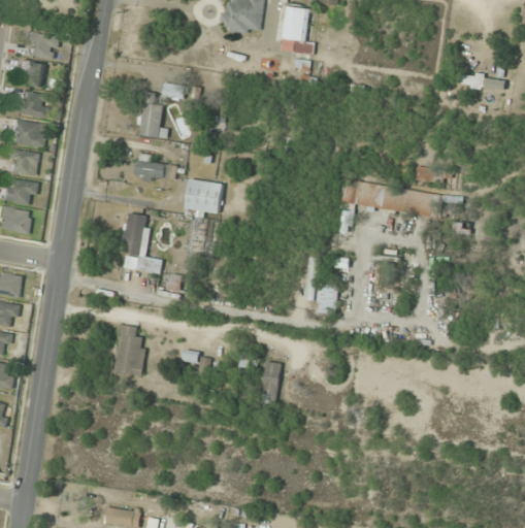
[(262,0),(223,0),(223,32),(261,33),(262,0)]
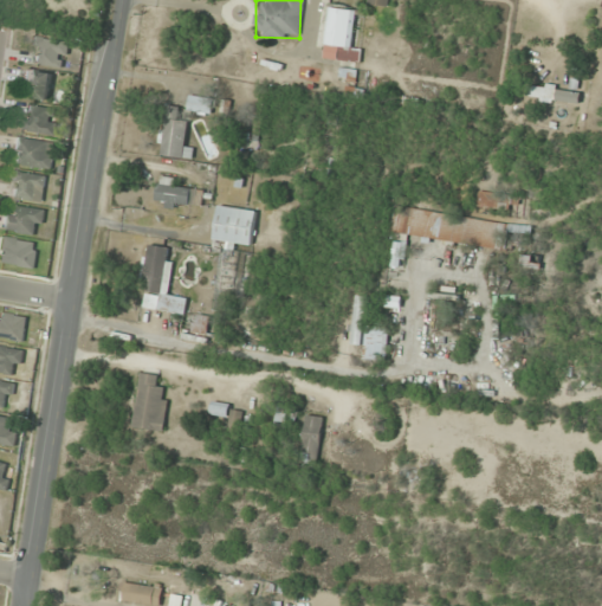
[(354,11),(327,7),(321,59),(356,63),(357,50),(349,49),(354,11)]
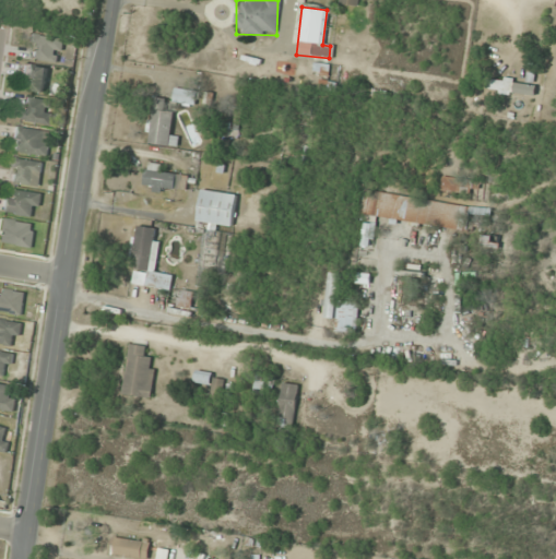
[(58,62),(60,38),(26,34),(24,59),(58,62)]
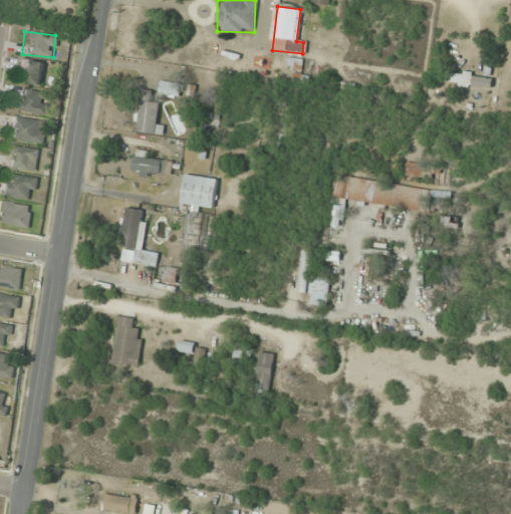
[(39,85),(42,62),(18,59),(17,73),(26,74),(24,83),(39,85)]
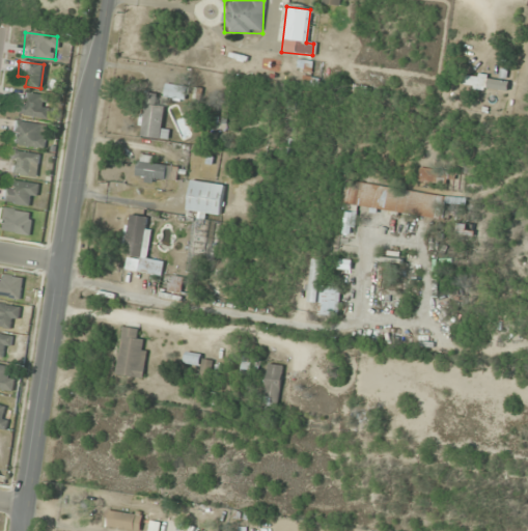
[(461,88),(505,88),(505,77),(461,77),(461,88)]
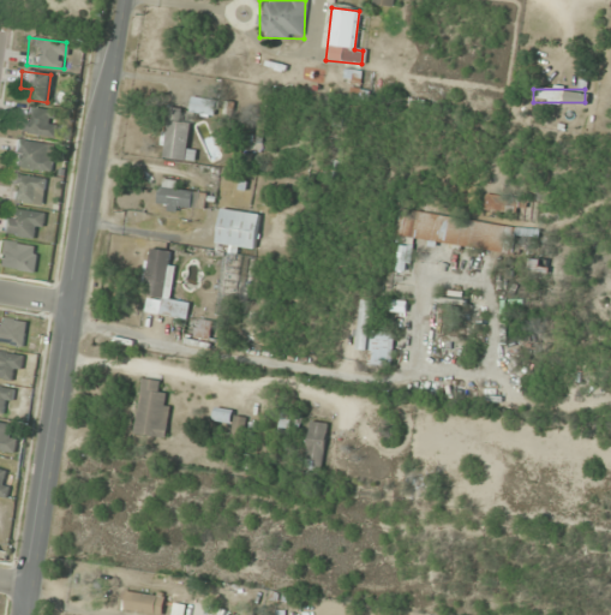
[(213,115),(214,99),(190,97),(190,114),(213,115)]
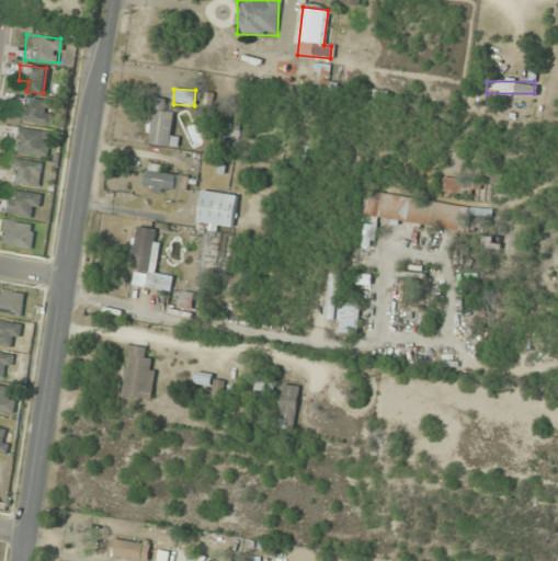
[(23,110),(14,110),(14,123),(50,123),(50,99),(23,99),(23,110)]
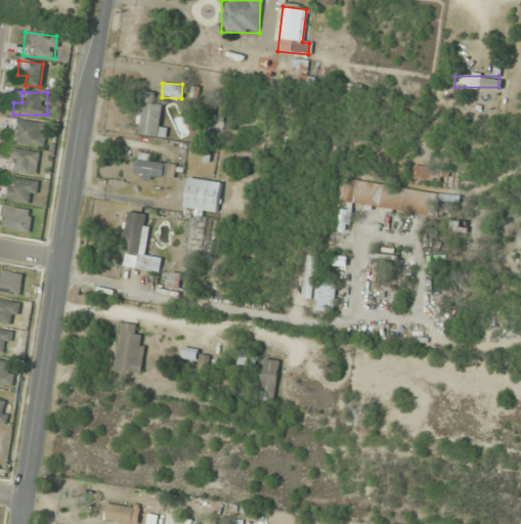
[(159,126),(161,103),(154,102),(154,93),(141,92),(138,135),(165,137),(166,127),(159,126)]
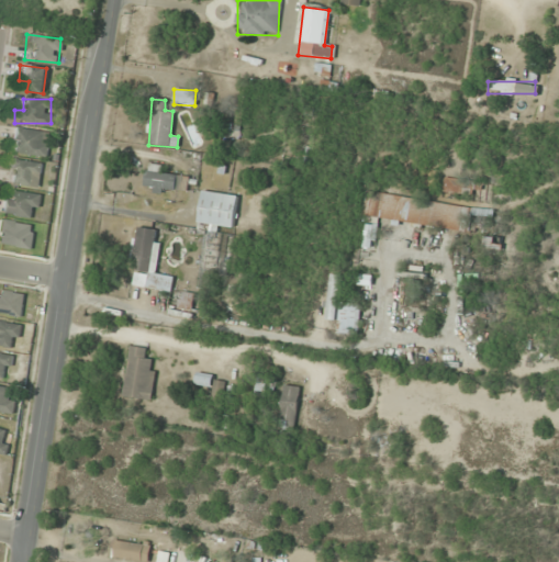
[(9,153),(46,157),(49,132),(11,128),(9,153)]
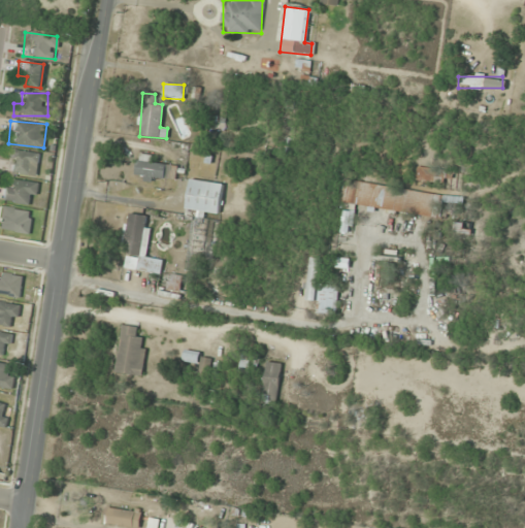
[(36,173),(36,152),(5,152),(5,173),(36,173)]
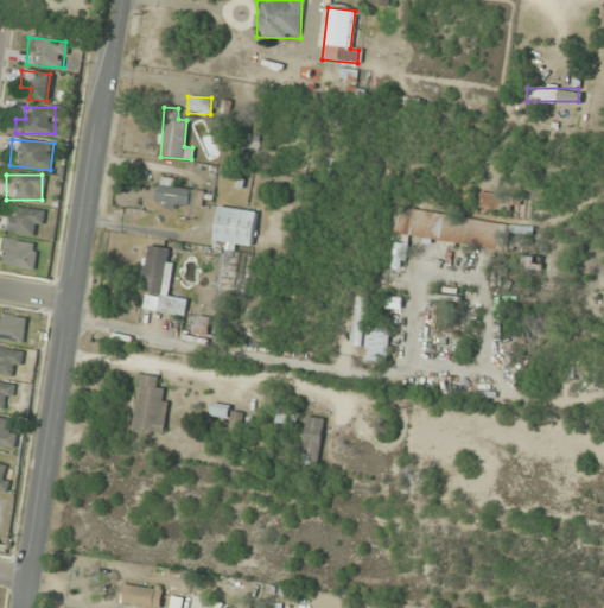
[(202,206),(201,189),(178,191),(177,178),(153,179),(156,203),(164,203),(165,209),(202,206)]
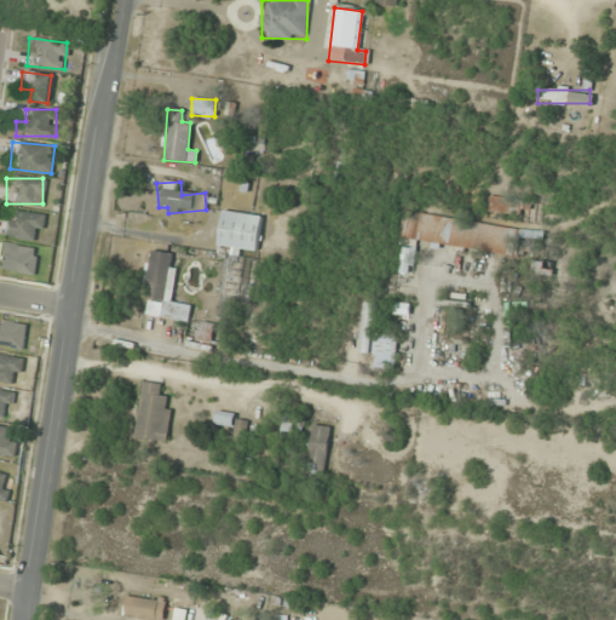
[(529,200),(487,196),(484,214),(527,218),(529,200)]
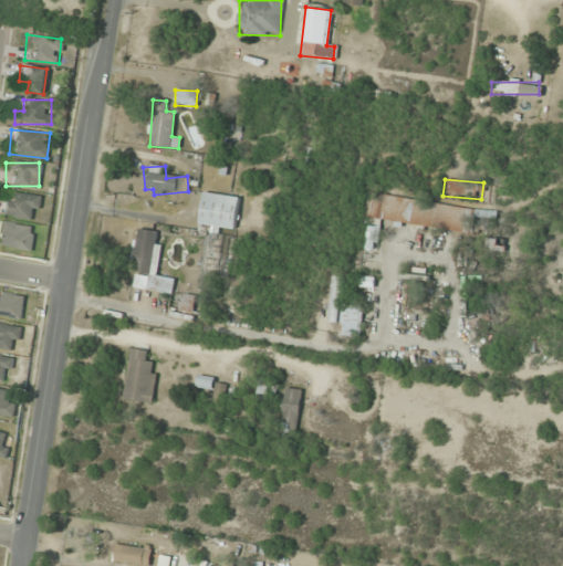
[(238,197),(201,192),(198,226),(235,229),(238,197)]
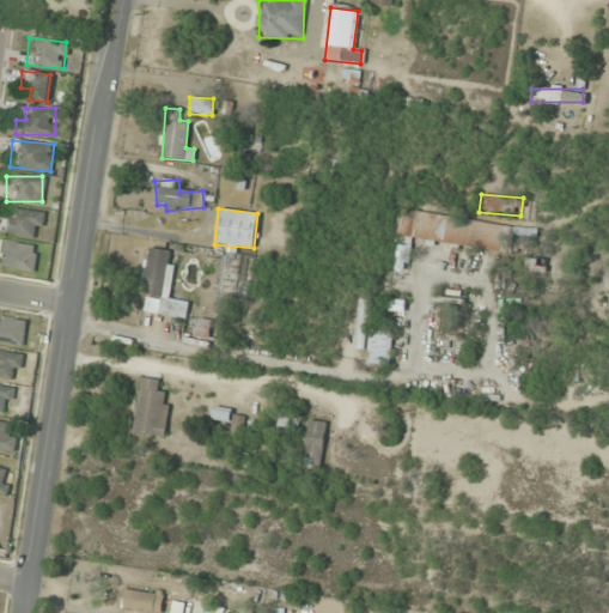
[(41,236),(41,210),(11,210),(11,218),(0,218),(0,236),(41,236)]
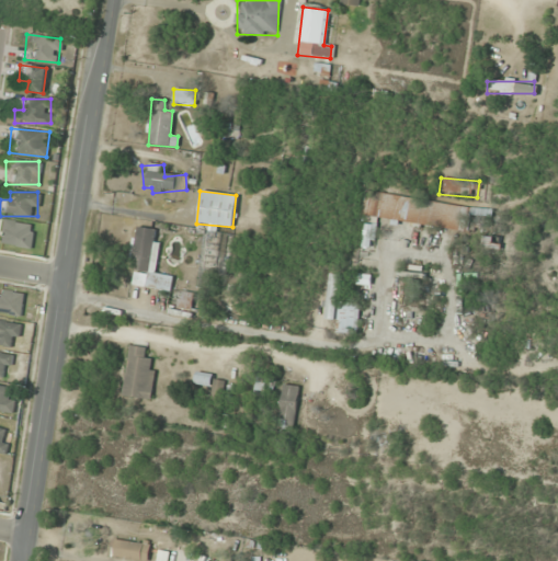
[(359,218),(469,231),(473,206),(362,193),(359,218)]
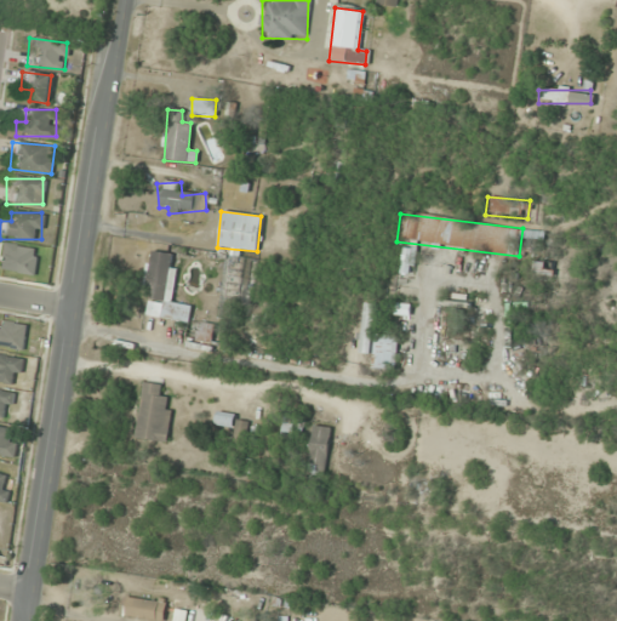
[(159,319),(188,322),(189,306),(169,303),(173,269),(169,268),(170,254),(147,250),(141,300),(161,302),(159,319)]
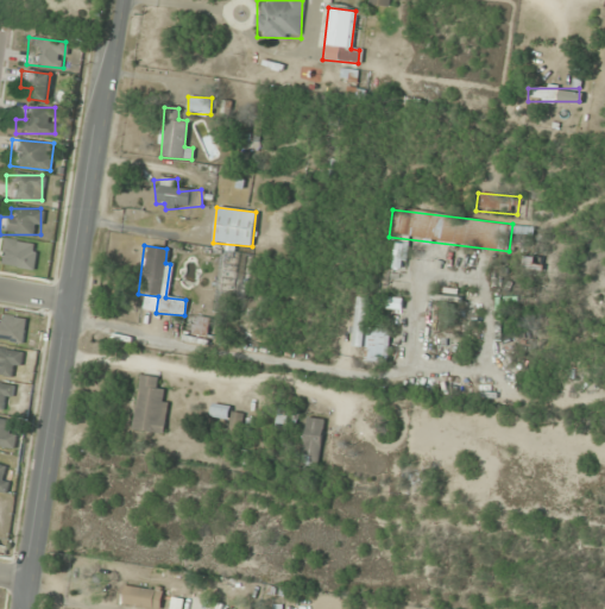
[(391,268),(402,268),(401,245),(390,245),(391,268)]
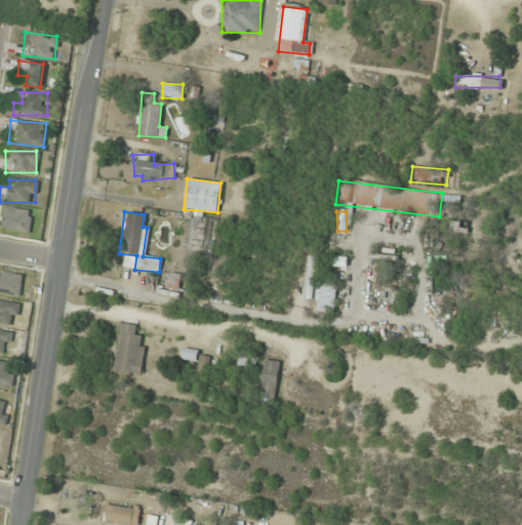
[(316,258),(307,257),(300,297),(311,299),(316,258)]
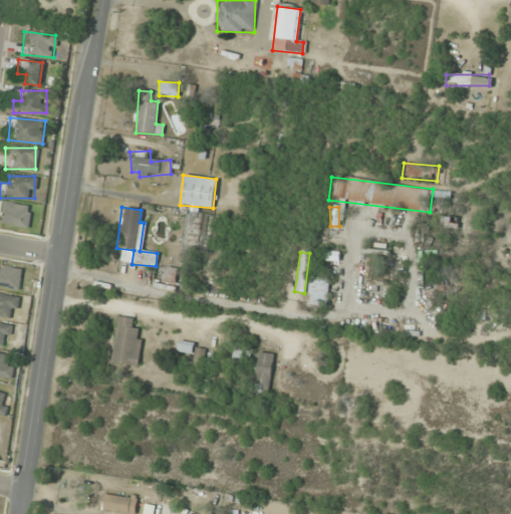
[(0,287),(18,290),(20,269),(0,267),(0,287)]
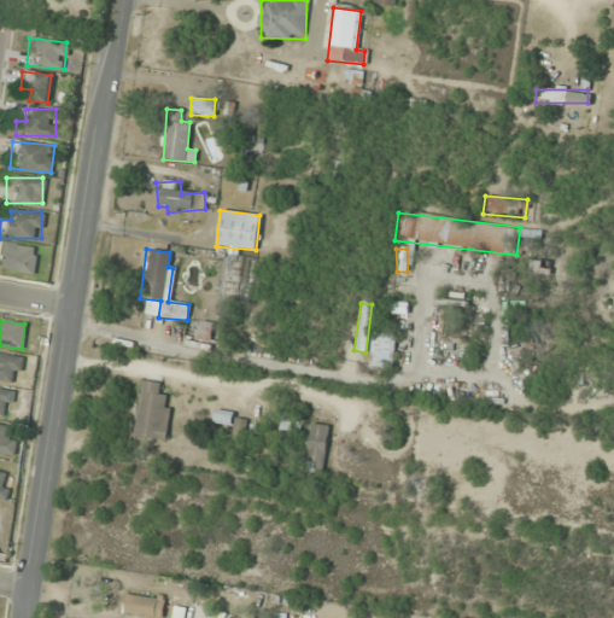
[(193,339),(208,342),(211,325),(197,321),(193,339)]
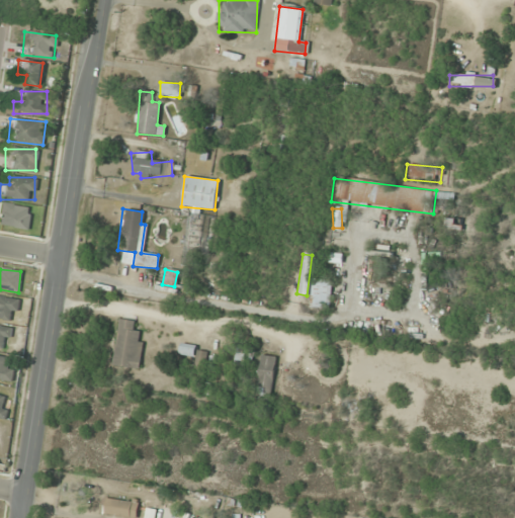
[(328,309),(331,281),(312,279),(309,307),(328,309)]
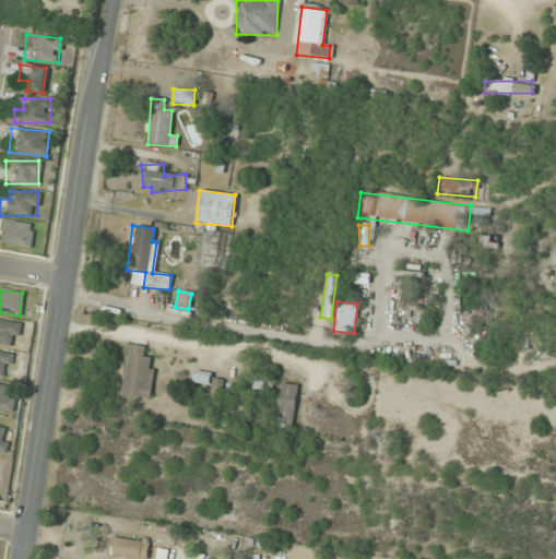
[(0,344),(16,345),(16,322),(0,322),(0,344)]
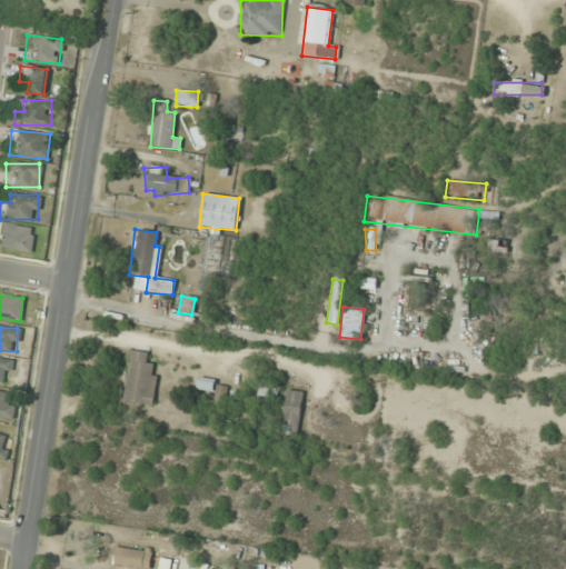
[(151,352),(129,350),(121,401),(151,406),(156,375),(148,373),(151,352)]
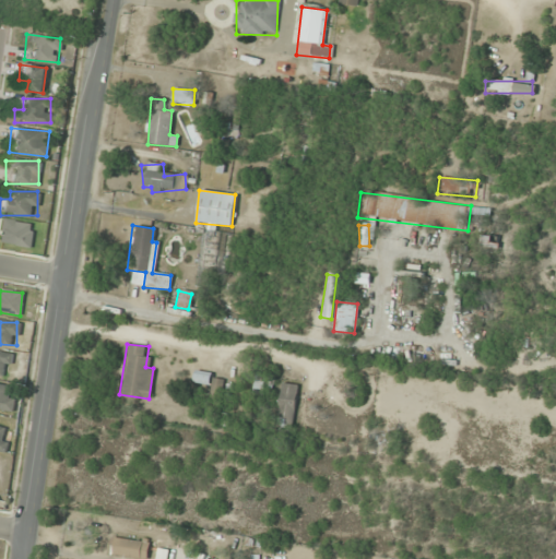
[(0,376),(8,377),(9,352),(0,351),(0,376)]
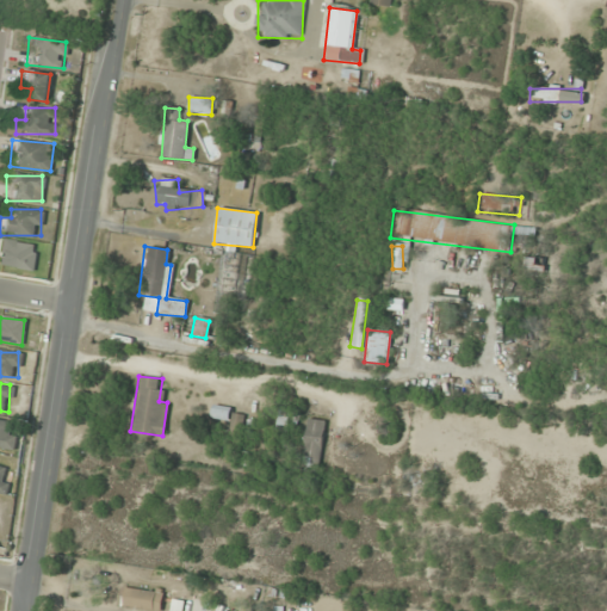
[(236,466),(245,414),(230,413),(230,407),(211,405),(210,419),(229,421),(223,463),(236,466)]
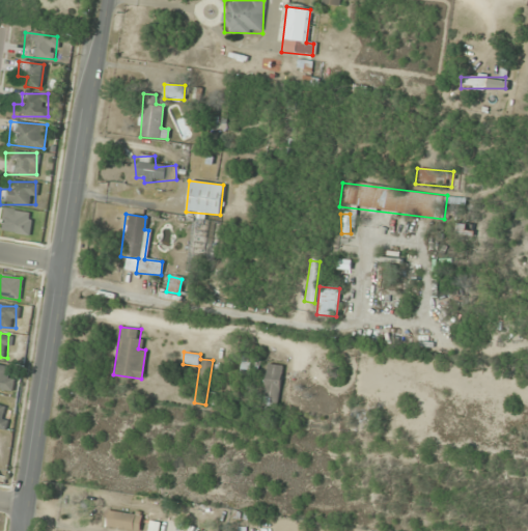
[(239,374),(254,379),(259,359),(244,355),(239,374)]
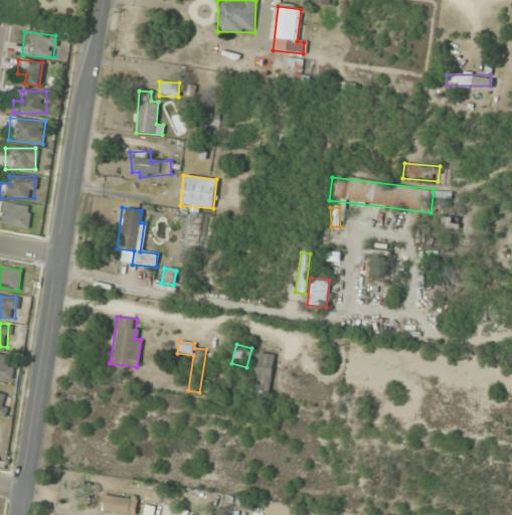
[(268,393),(273,355),(259,353),(253,392),(268,393)]
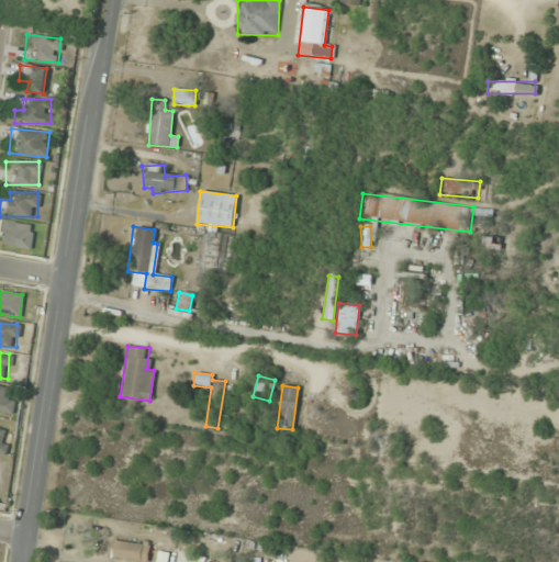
[(0,413),(11,415),(14,402),(7,400),(9,390),(0,388),(0,413)]
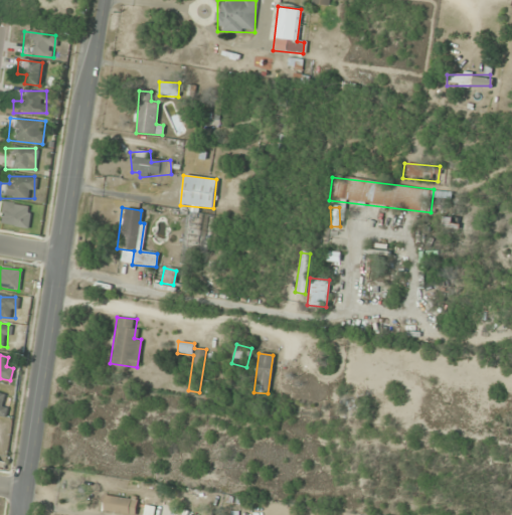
[(9,396),(0,393),(0,416),(2,417),(9,396)]
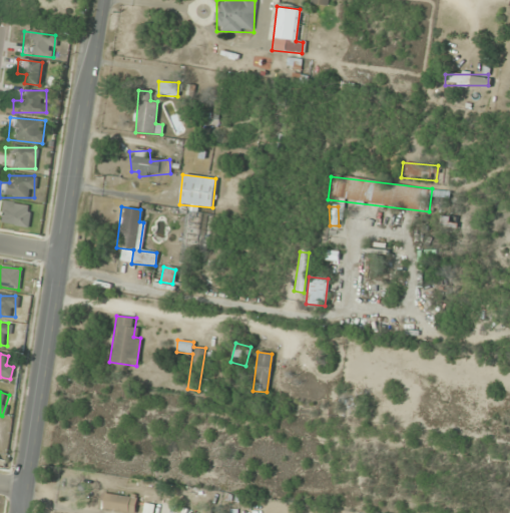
[(133,512),(135,497),(104,494),(103,510),(133,512)]
